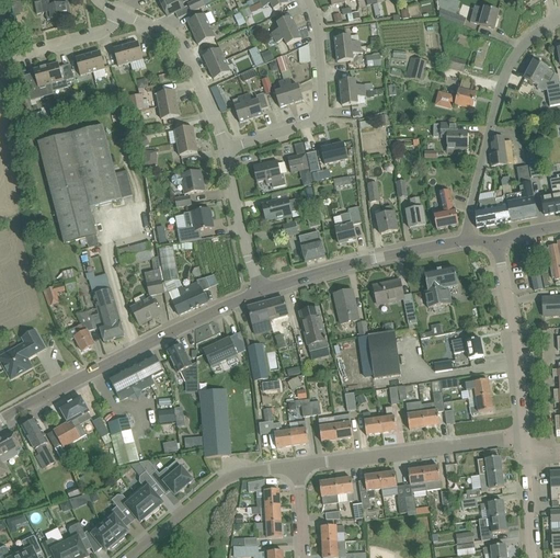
[(15,0),(10,1),(12,12),(23,10),(20,0),(15,0)]
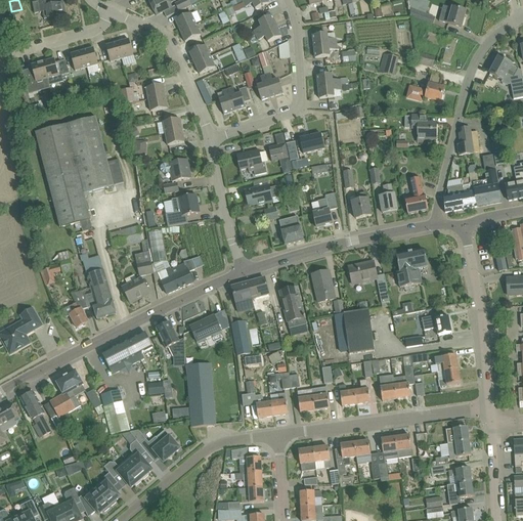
[(33,11),(40,9),(41,9),(43,16),(64,12),(62,0),(51,2),(50,0),(31,0),(33,11)]
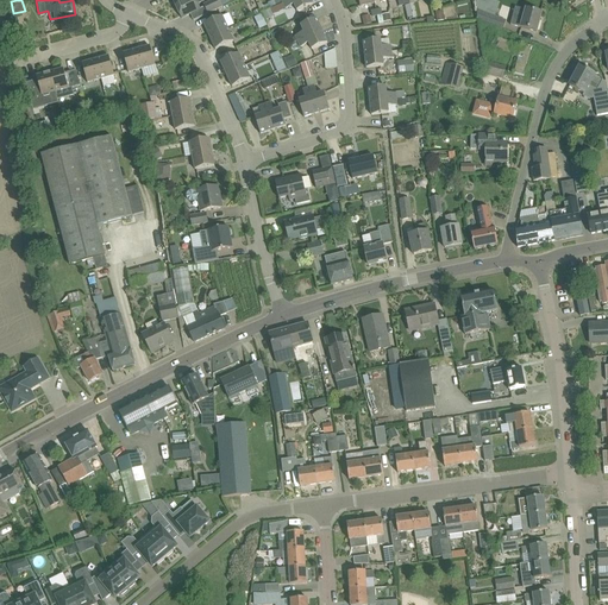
[(175,4),(181,16),(200,6),(198,1),(200,0),(180,0),(175,4)]
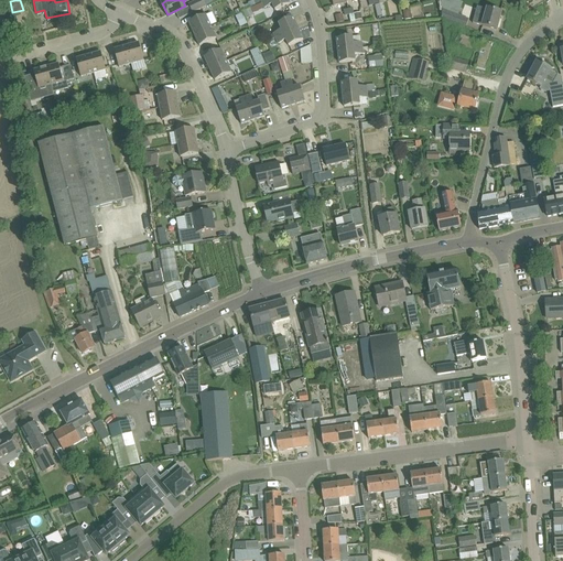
[(192,0),(187,2),(191,10),(206,4),(204,0),(192,0)]
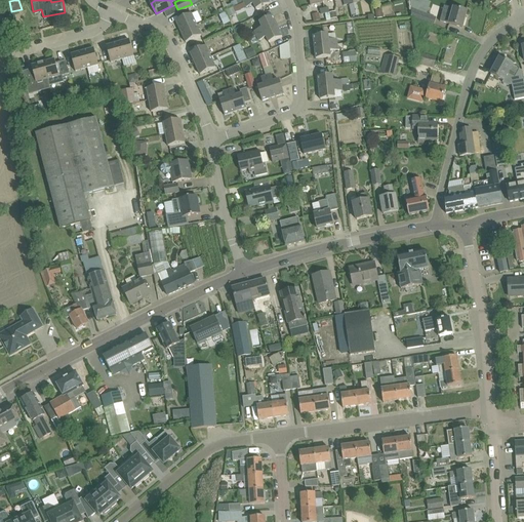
[(409,0),(410,5),(411,9),(411,14),(433,23),(435,15),(426,12),(417,9),(420,0),(409,0)]
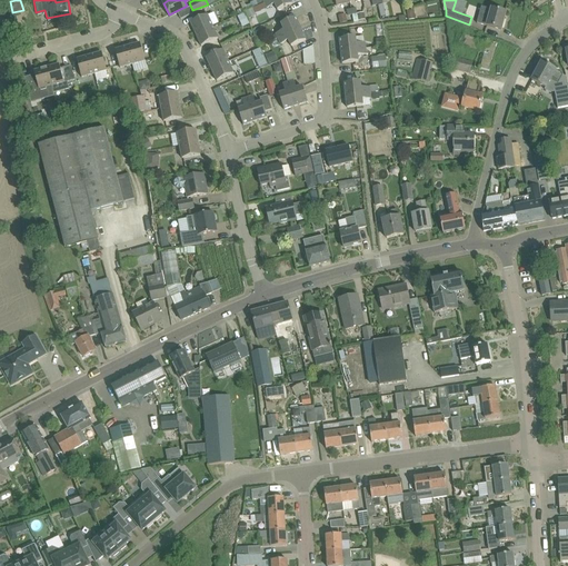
[(478,11),(476,20),(486,22),(489,23),(500,27),(505,10),(495,7),(491,6),(490,7),(480,3),(478,11)]
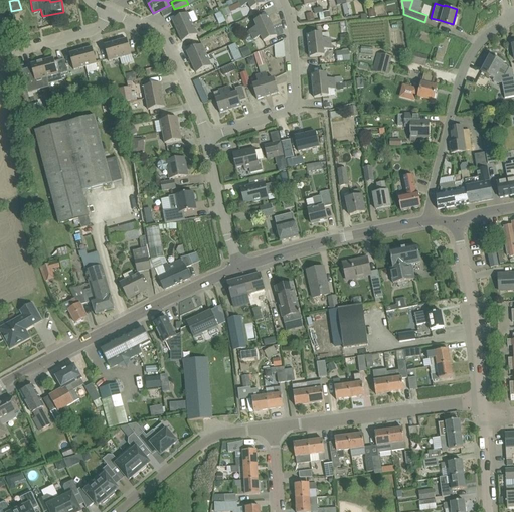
[(219,8),(220,9),(223,15),(230,11),(227,5),(224,6),(220,8),(219,8)]
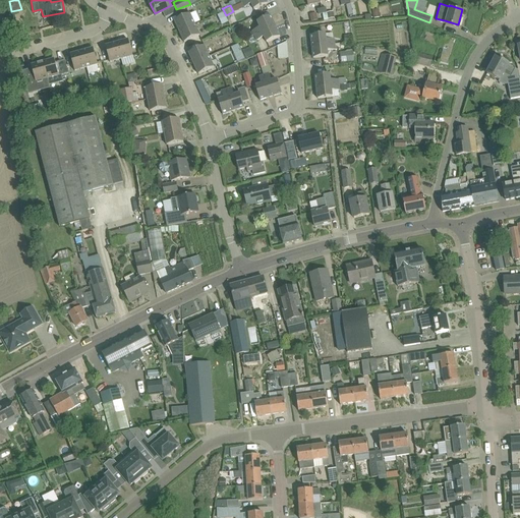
[(217,12),(221,22),(228,19),(223,9),(217,12)]
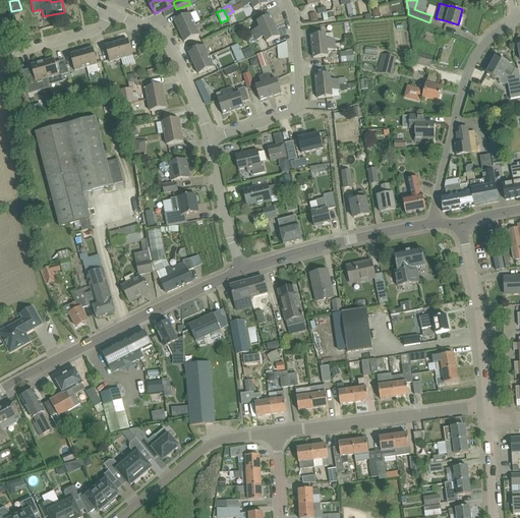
[(318,17),(315,10),(308,11),(310,19),(318,17)]
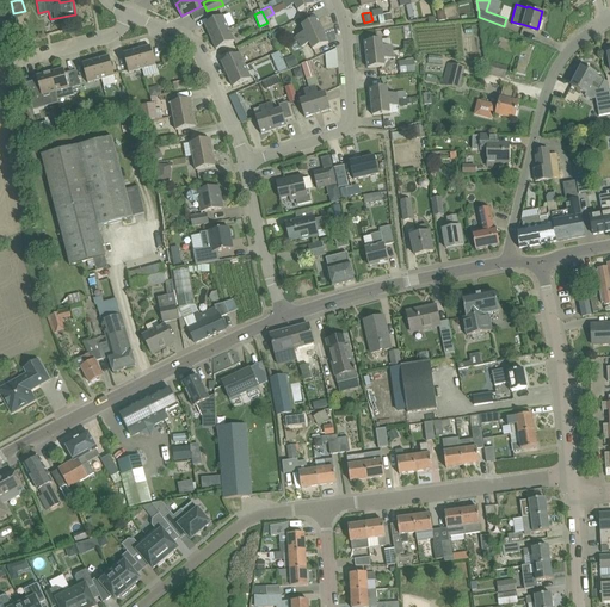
[(204,20),(209,33),(228,25),(222,13),(204,20)]
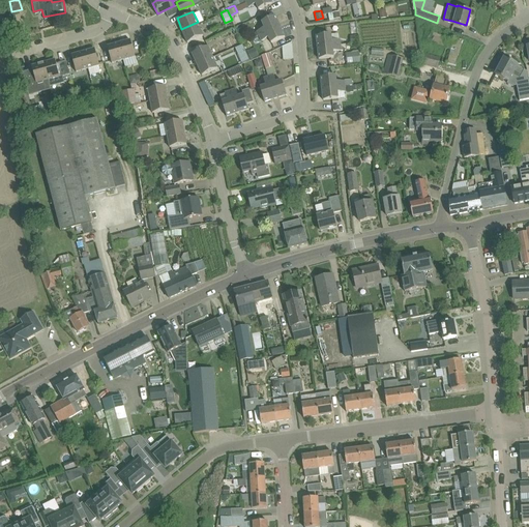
[(256,28),(258,33),(280,24),(274,13),(261,20),(264,25),(256,28)]
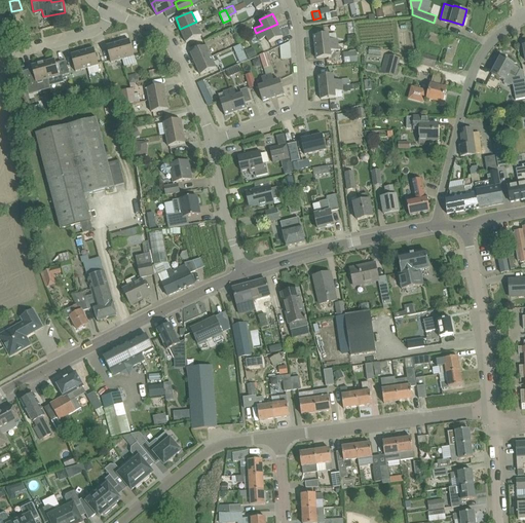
[(196,22),(180,29),(185,40),(200,33),(196,22)]
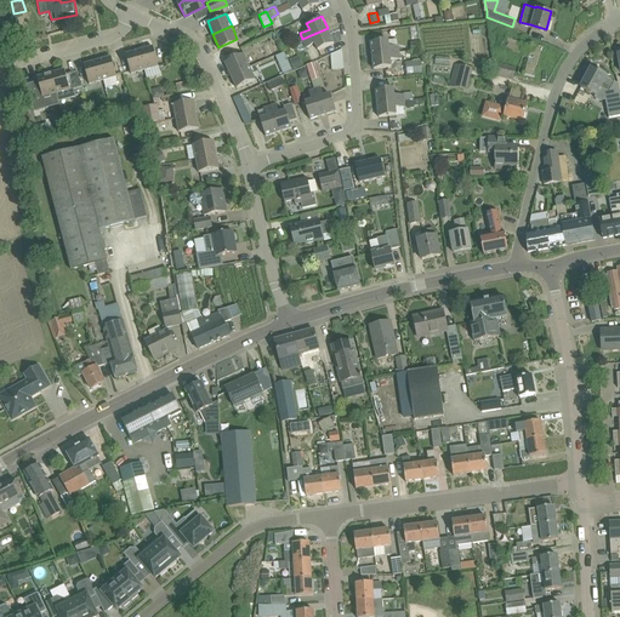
[(328,28),(302,39),(306,45),(314,41),(317,47),(333,40),(328,28)]
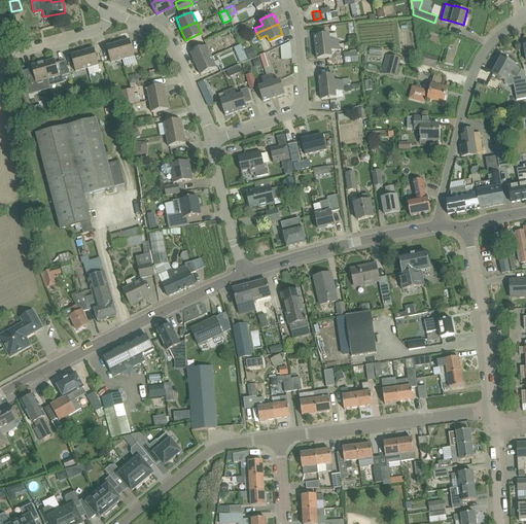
[(448,46),(444,60),(443,62),(445,62),(452,64),(459,38),(452,36),(452,35),(450,35),(450,37),(450,38),(428,28),(424,36),(448,46)]
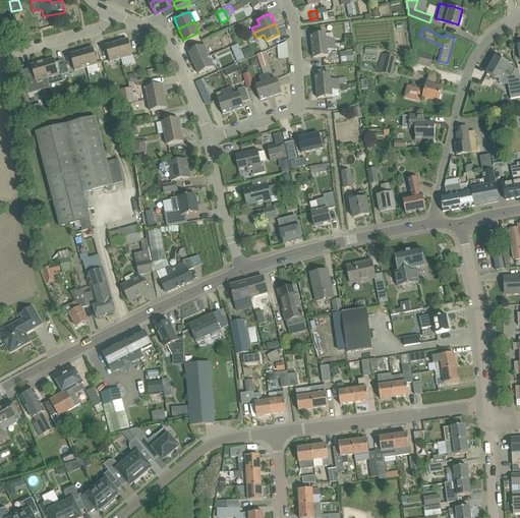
[(237,38),(243,35),(240,30),(234,32),(237,38)]
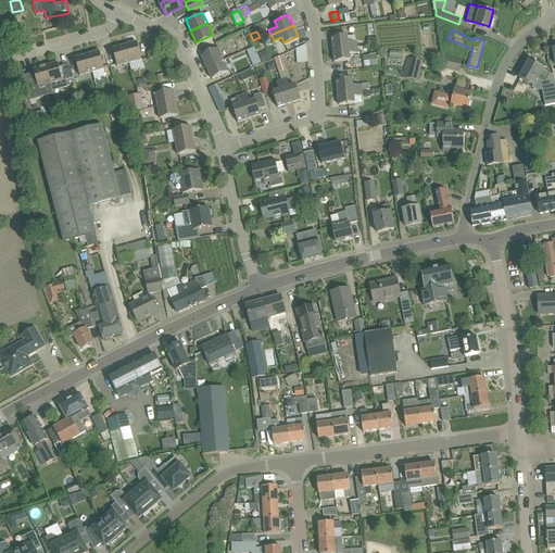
[(242,47),(250,42),(246,33),(238,37),(242,47)]
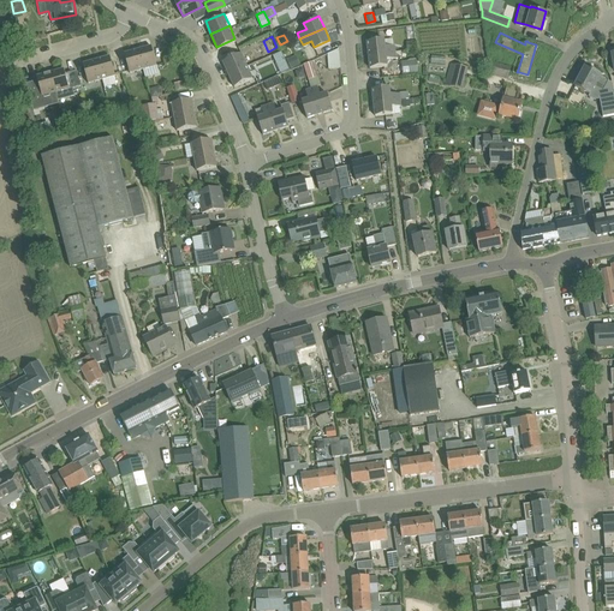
[(367,39),(368,52),(394,49),(394,43),(385,43),(383,37),(367,39)]
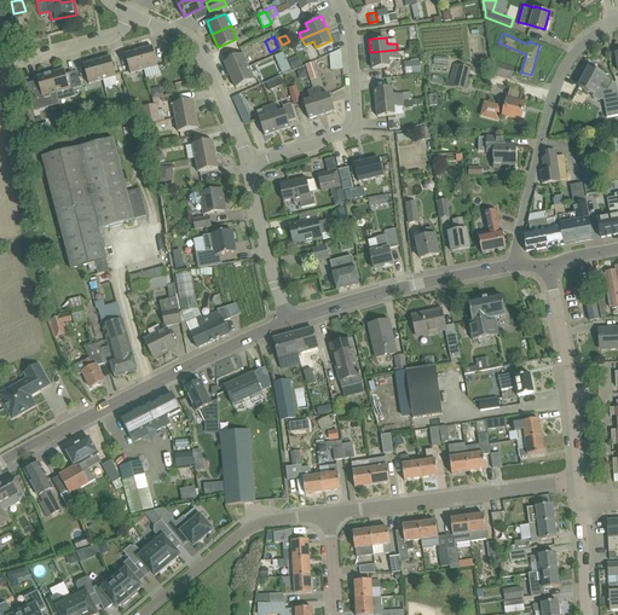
[(151,44),(138,47),(144,67),(157,63),(151,44)]
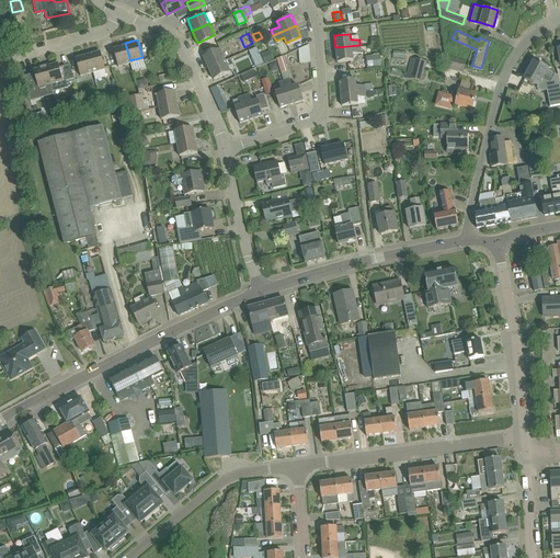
[(308,42),(298,46),(298,60),(309,59),(308,42)]
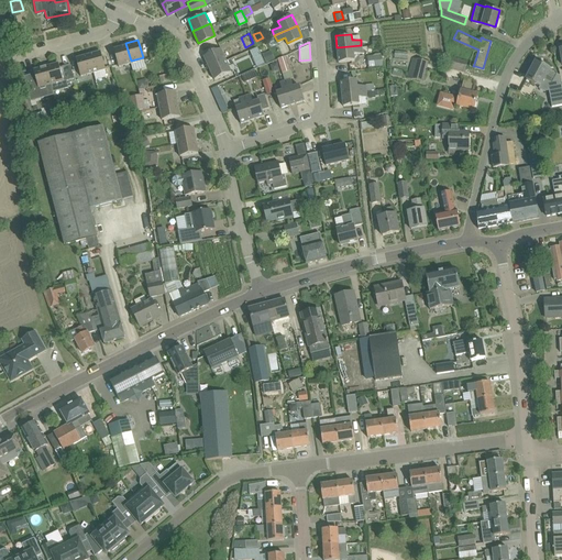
[(131,61),(125,43),(113,46),(118,64),(131,61)]
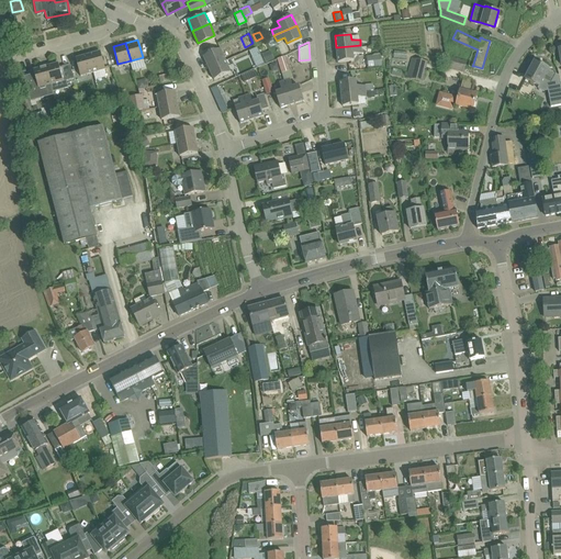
[(256,45),(248,48),(256,65),(264,62),(256,45)]
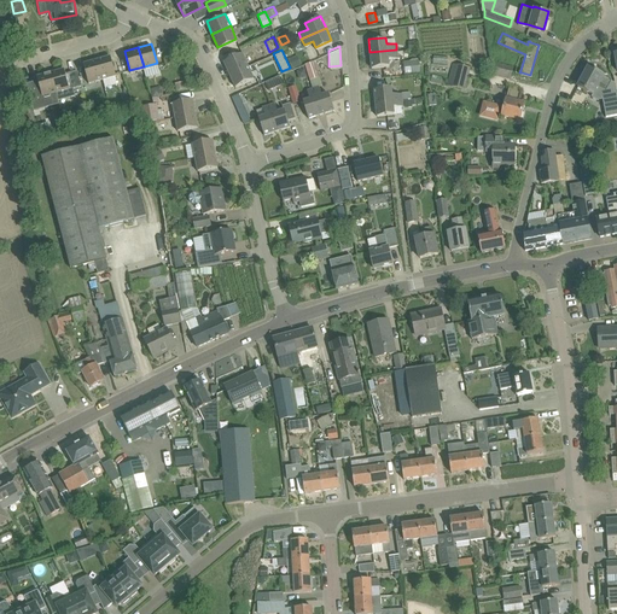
[(396,50),(370,52),(371,65),(389,64),(388,57),(397,56),(397,54),(396,50)]
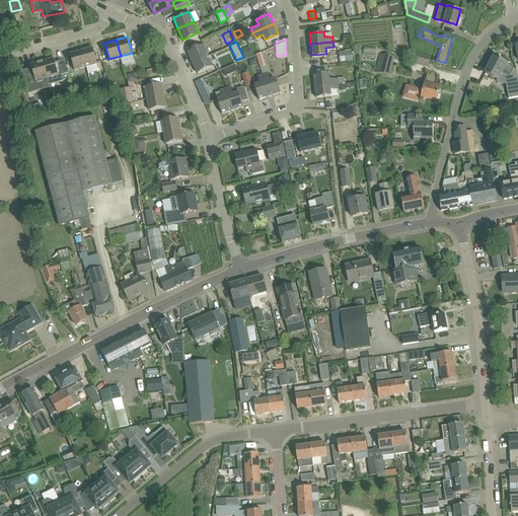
[(188,50),(192,61),(208,54),(203,43),(188,50)]
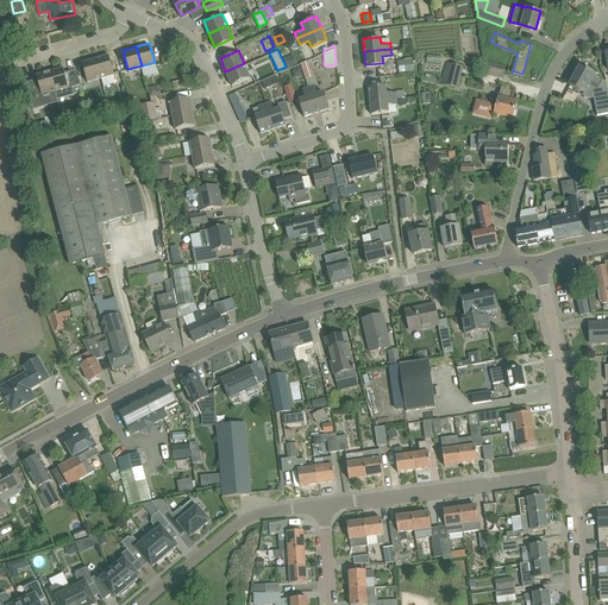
[(287,65),(296,61),(293,52),(283,56),(287,65)]
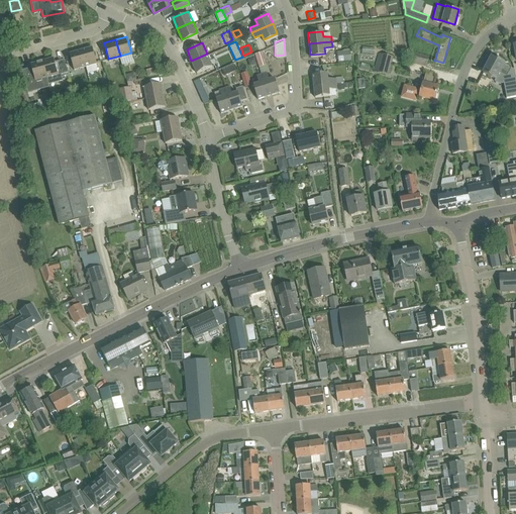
[(92,45),(81,48),(85,65),(96,62),(92,45)]
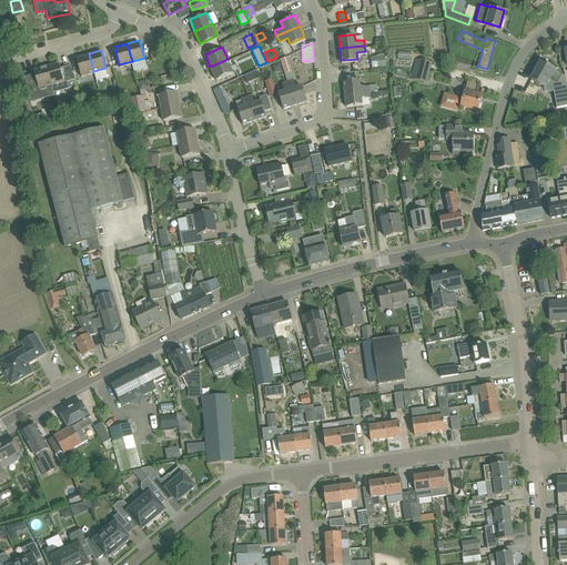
[(371,66),(383,64),(383,66),(387,66),(386,53),(384,53),(384,52),(370,53),(371,66)]
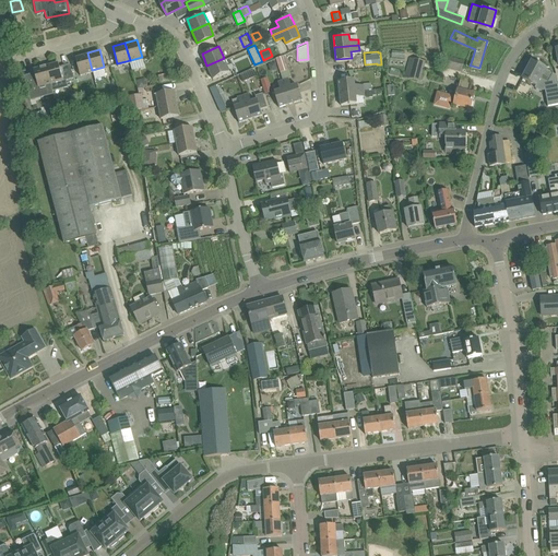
[(92,70),(87,52),(74,56),(80,73),(92,70)]
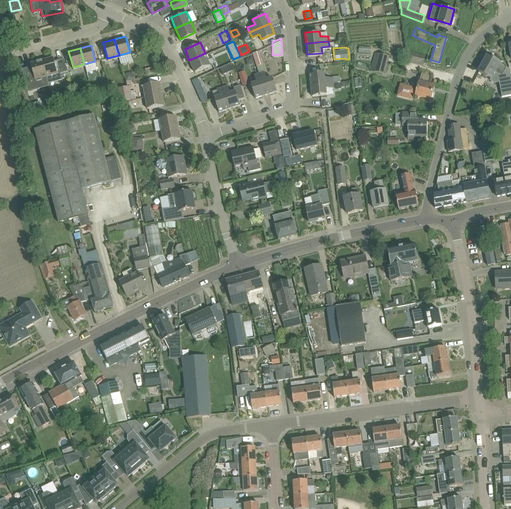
[(252,51),(256,64),(262,62),(258,49),(252,51)]
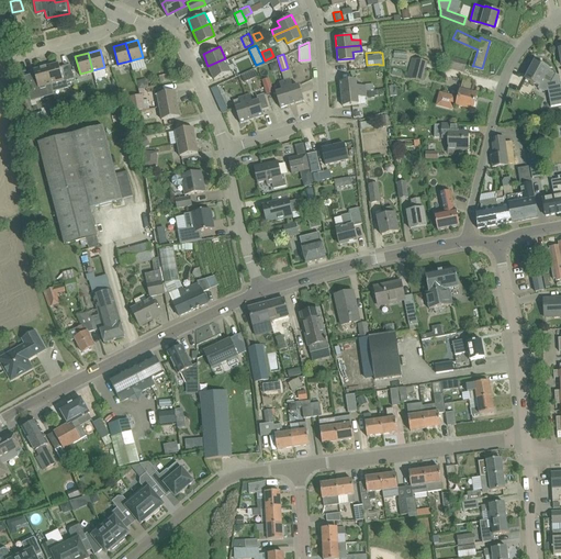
[(449,55),(446,66),(463,69),(466,58),(449,55)]
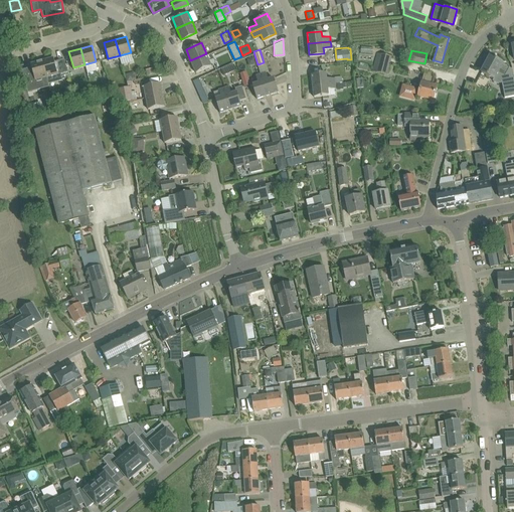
[(372,68),(386,72),(390,54),(376,51),(372,68)]
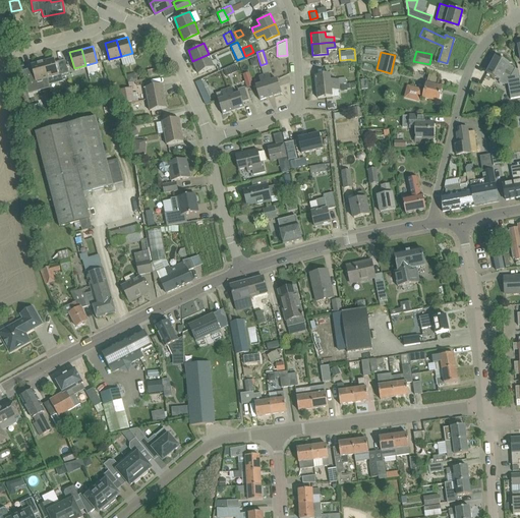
[(209,54),(192,61),(197,71),(214,65),(209,54)]
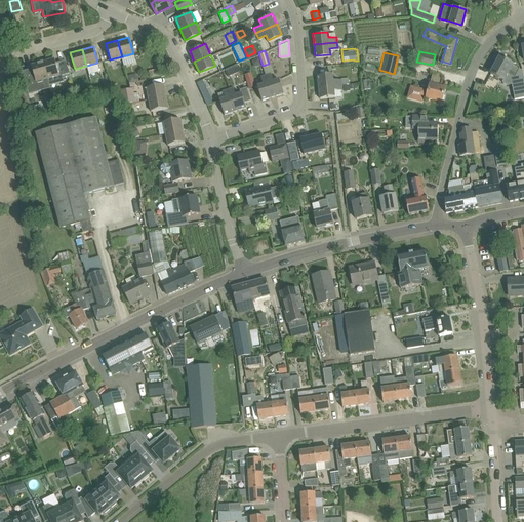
[(512,63),(512,62),(498,54),(490,72),(502,78),(507,72),(513,76),(519,66),(512,63)]
